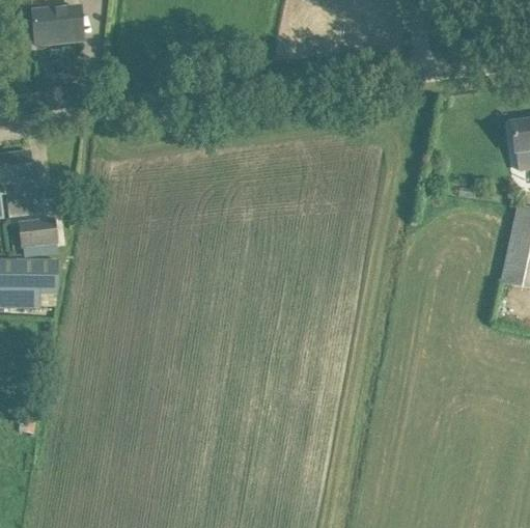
[(79,6),(32,10),(35,44),(54,42),(54,36),(81,33),(79,6)]
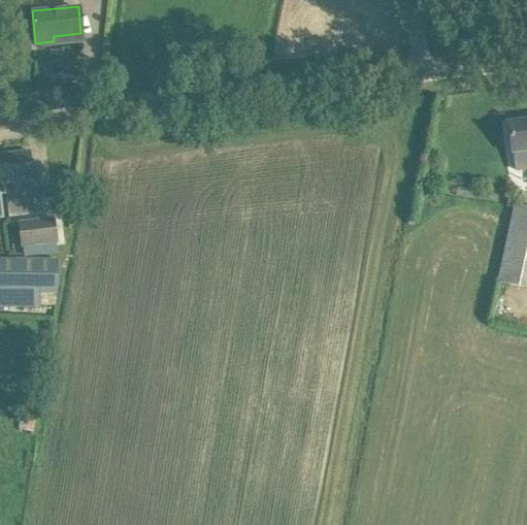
[(526,164),(526,119),(507,122),(512,151),(515,166),(526,164)]
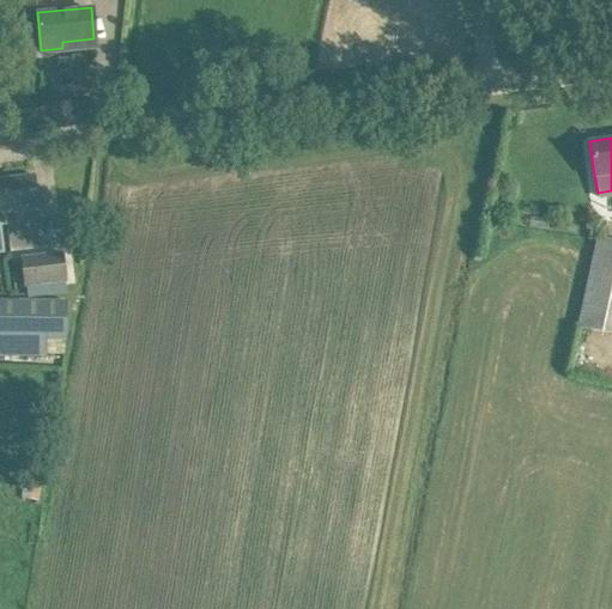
[(0,187),(4,211),(38,206),(35,172),(0,176),(0,187)]
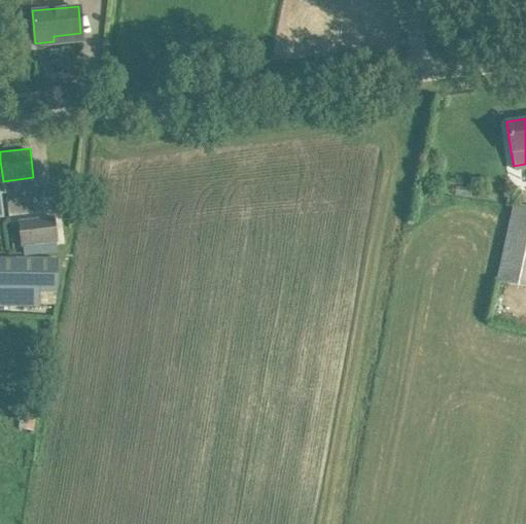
[(525,205),(513,203),(497,279),(525,285),(525,205)]
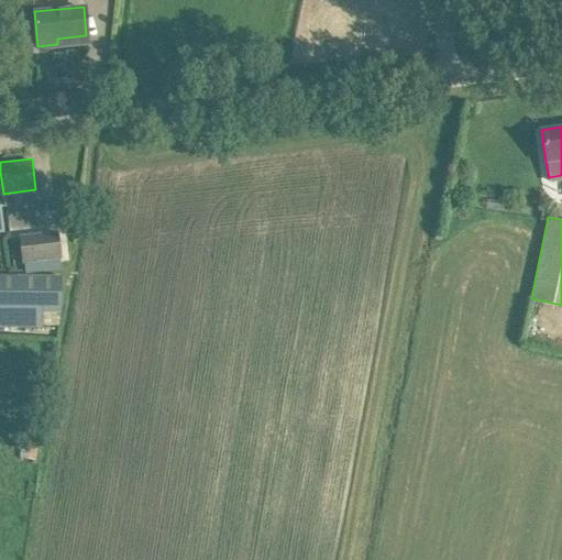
[(57,229),(18,233),(21,262),(61,257),(57,229)]
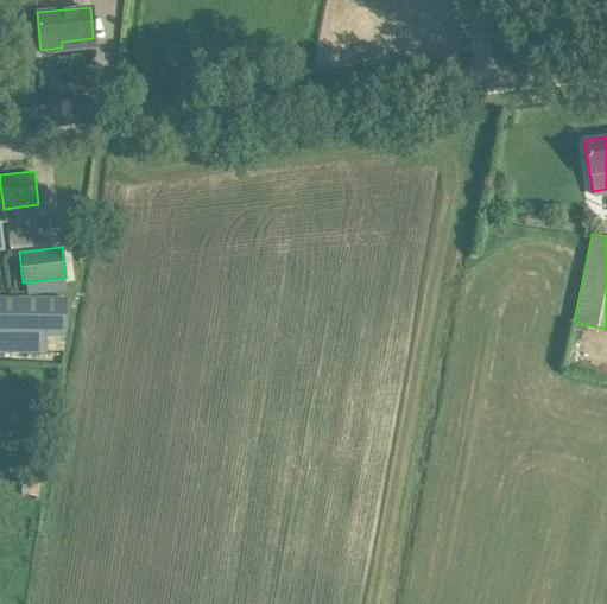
[(64,335),(65,296),(0,294),(0,350),(44,351),(45,335),(64,335)]
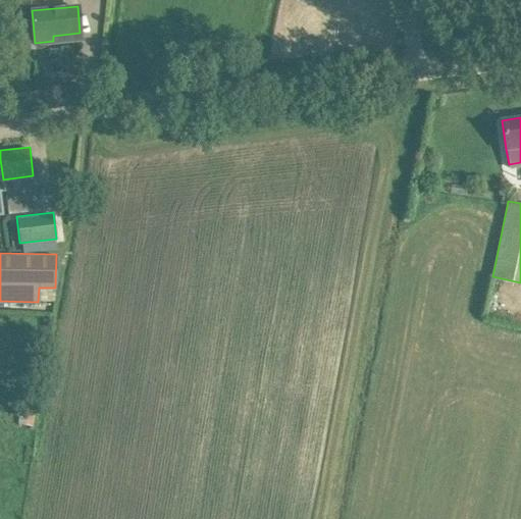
All buildings are outlined.
